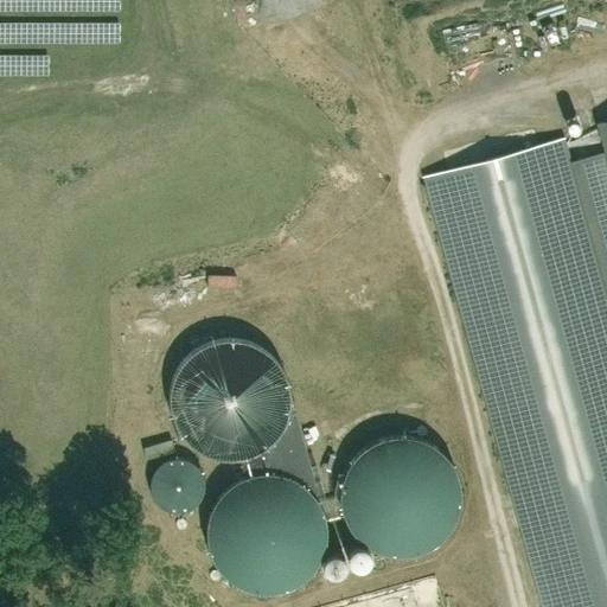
[(422,177),(541,606),(606,606),(606,120),(595,123),(604,152),(588,157),(570,161),(567,148),(564,138),(422,177)]
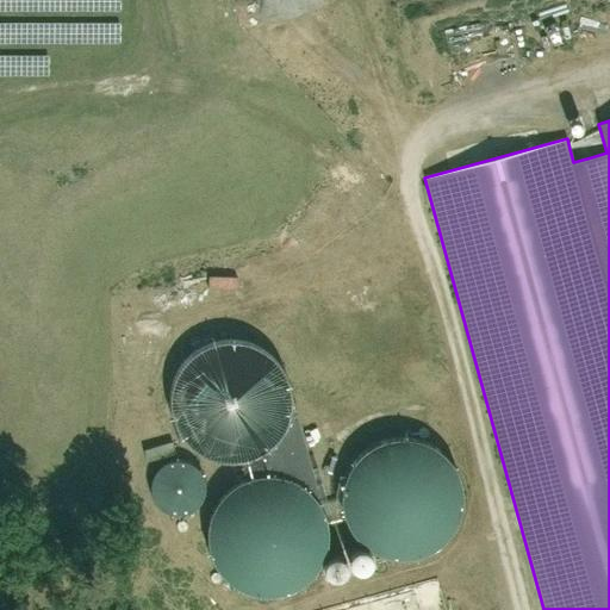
[(169,396),(169,400),(170,405),(170,410),(172,415),(173,419),(174,424),(176,428),(176,429),(179,433),(181,436),(182,436),(185,440),(188,443),(190,444),(191,447),(195,449),(198,452),(199,453),(203,455),(206,456),(207,456),(212,459),(217,460),(222,460),(226,461),(228,461),(231,461),(236,461),(238,461),(241,460),(247,481),(246,481),(241,484),(237,485),(236,486),(232,487),(229,491),(225,493),(224,495),(222,497),(218,500),(216,504),(215,505),(213,508),(211,512),(209,516),(209,518),(207,521),(206,526),(205,530),(205,533),(205,535),(205,540),(205,543),(205,547),(206,548),(207,553),(209,558),(210,561),(210,562),(212,566),(215,571),(217,573),(217,574),(221,578),(224,582),(228,584),(231,586),(235,590),(240,591),(243,593),(248,595),(253,596),(257,597),(262,597),(267,597),(268,597),(272,597),(275,596),(280,595),(282,595),(285,593),(290,591),(293,589),(296,587),(297,586),(302,584),(305,580),(306,579),(307,577),(311,573),(313,570),(315,567),(316,566),(318,561),(319,558),(321,554),(321,553),(322,548),(323,543),(323,539),(323,534),(322,529),(322,524),(321,522),(325,521),(291,394),(291,393),(291,388),(290,385),(288,380),(286,375),(284,371),(281,367),(279,363),(277,360),(273,356),(269,353),(266,350),(261,348),(257,346),(256,344),(253,343),(248,342),(246,341),(243,341),(238,340),(235,340),(234,340),(229,340),(224,340),(219,340),(216,341),(215,342),(211,343),(206,344),(201,347),(198,349),(194,352),(191,355),(187,358),(184,361),(181,365),(178,369),(176,373),(174,378),(173,383),(172,387),(170,392),(169,396)]
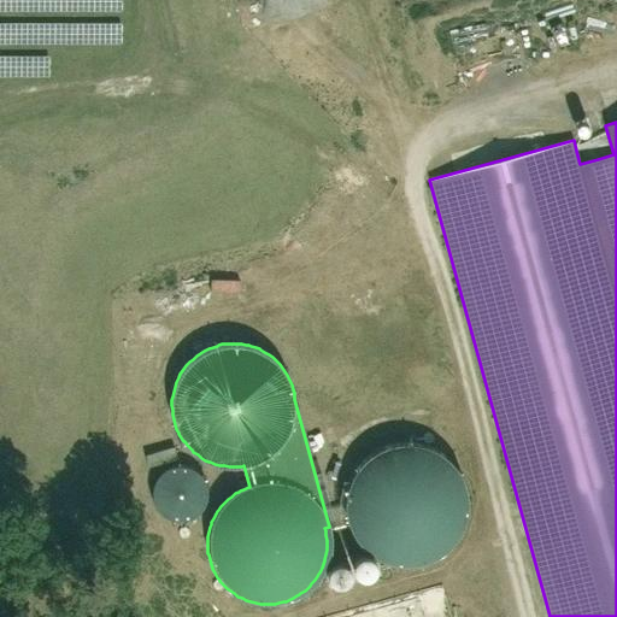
[(345,499),(345,504),(346,509),(346,513),(347,517),(348,522),(350,527),(352,532),(354,535),(357,540),(360,544),(363,547),(366,550),(370,553),(371,554),(375,556),(378,558),(383,560),(385,560),(388,562),(392,563),(397,564),(399,564),(401,564),(406,565),(411,564),(415,564),(416,564),(421,563),(425,562),(429,560),(430,560),(435,558),(439,556),(441,554),(442,553),(447,550),(451,547),(453,544),(457,540),(459,535),(462,532),(464,527),(465,522),(466,518),(468,513),(468,509),(469,504),(468,499),(468,494),(466,489),(465,485),(464,480),(462,475),(459,471),(457,468),(453,463),(451,459),(447,457),(442,453),(441,453),(439,451),(435,448),(430,446),(429,446),(425,445),(421,444),(416,442),(415,442),(411,442),(406,441),(401,442),(399,442),(397,442),(393,444),(388,445),(385,446),(383,446),(378,448),(375,451),(371,453),(370,453),(366,457),(363,459),(360,463),(357,468),(354,471),(352,475),(350,480),(348,485),(347,489),(346,494),(345,499)]
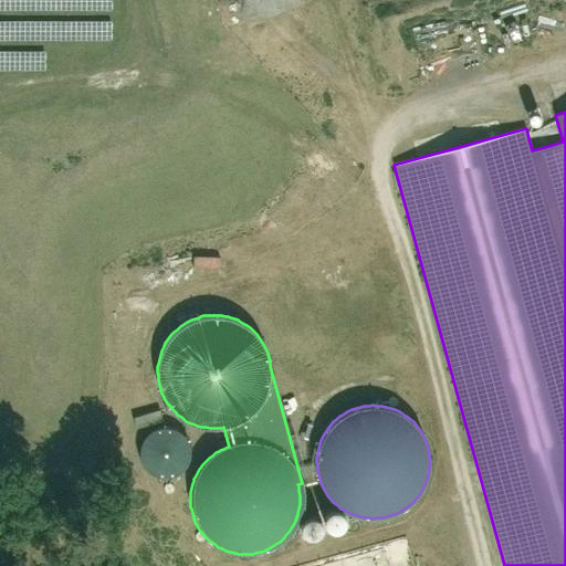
[(139,449),(139,452),(139,454),(140,458),(142,461),(143,463),(144,465),(146,468),(147,470),(149,472),(153,474),(155,475),(158,477),(160,477),(164,478),(166,478),(169,477),(173,477),(175,475),(178,474),(180,472),(182,470),(185,468),(186,465),(188,463),(189,461),(190,458),(190,454),(190,452),(190,449),(189,446),(189,443),(188,440),(186,438),(185,436),(182,433),(180,431),(178,430),(175,429),(173,428),(169,427),(167,427),(164,427),(160,427),(158,428),(155,429),(153,430),(149,431),(147,433),(146,436),(144,438),(143,440),(142,443),(140,446),(139,449)]
